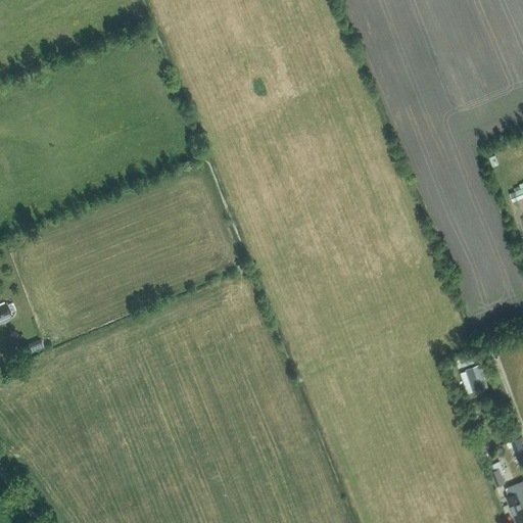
[(513,202),(522,197),(522,182),(519,184),(520,185),(514,188),(515,190),(509,193),(513,202)]
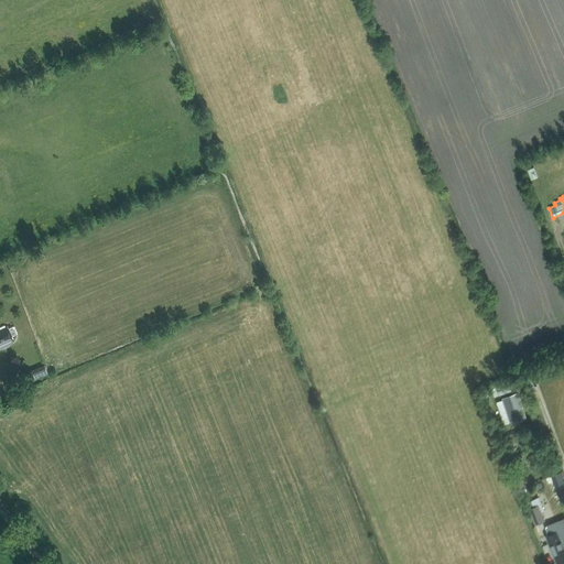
[(8,326),(0,328),(0,344),(13,338),(8,326)]
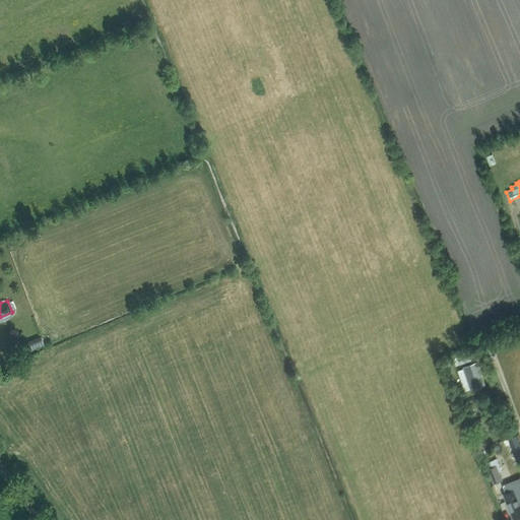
[(42,337),(29,341),(31,348),(44,344),(42,337)]
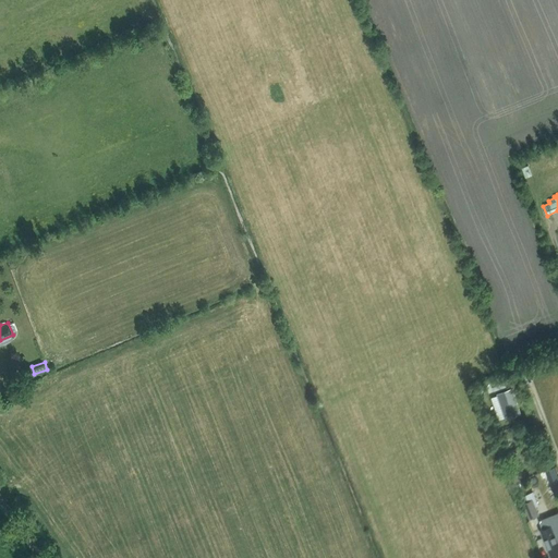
[(492,390),(498,388),(496,380),(489,383),(492,390)]
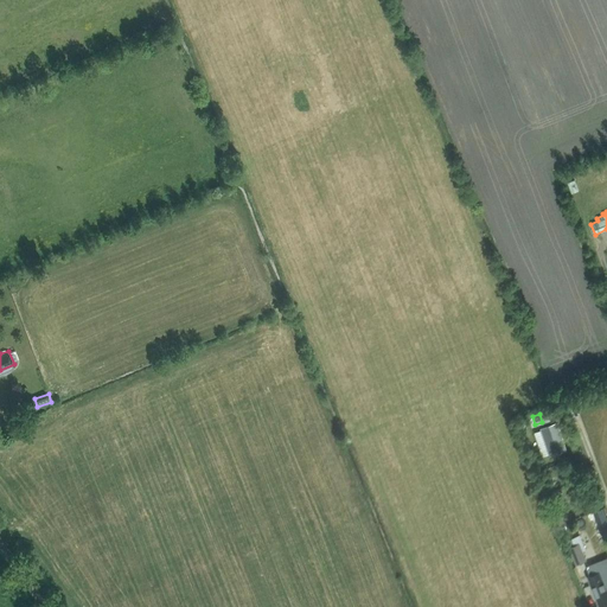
[(548,455),(566,449),(556,422),(538,427),(548,455)]
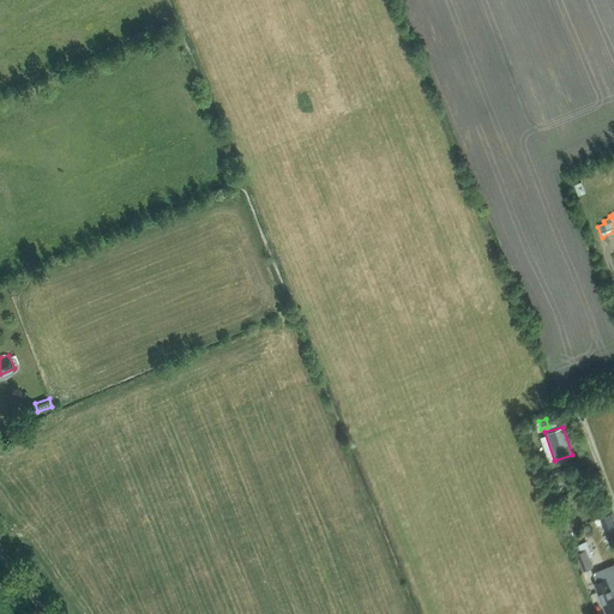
[(582,570),(587,584),(595,582),(606,612),(613,608),(613,582),(612,576),(603,578),(601,571),(595,573),(590,558),(593,557),(585,541),(578,543),(572,546),(582,570)]
